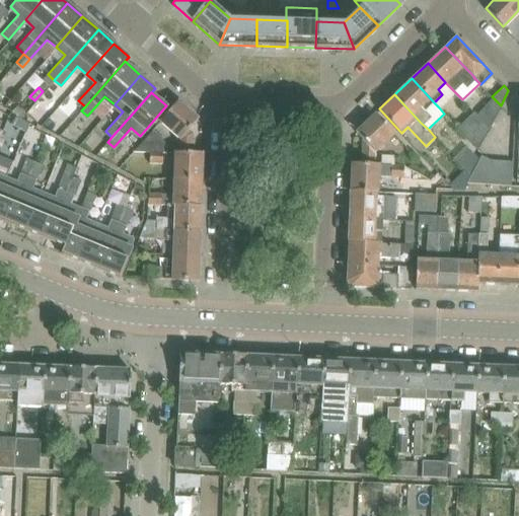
[(492,96),(475,114),(489,128),(491,125),(500,107),(501,105),(492,96)]
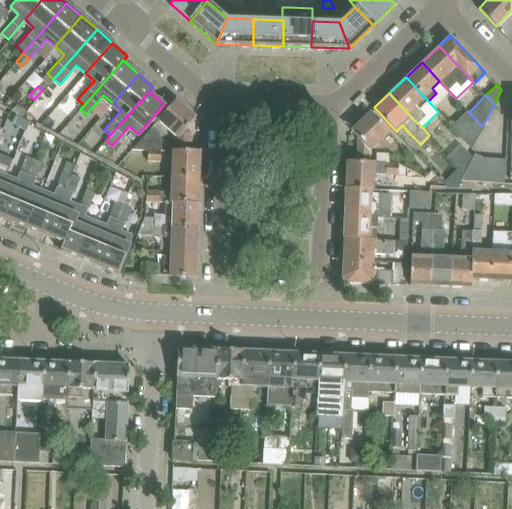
[(195,116),(175,98),(157,118),(178,136),(177,148),(189,149),(190,130),(186,127),(195,116)]
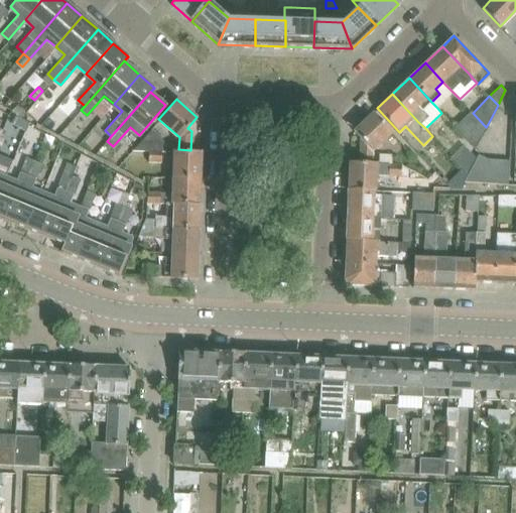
[(470,110),(454,126),(475,148),(486,127),(473,113),(470,110)]
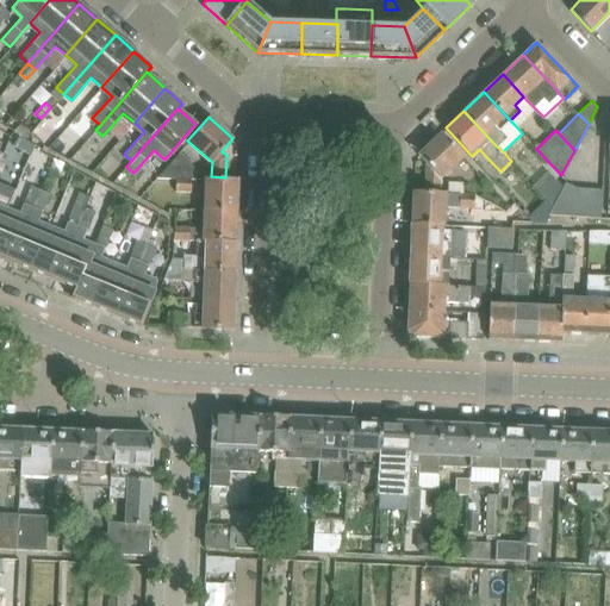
[(441,132),(418,154),(427,162),(425,191),(439,191),(439,177),(462,155),(441,132)]
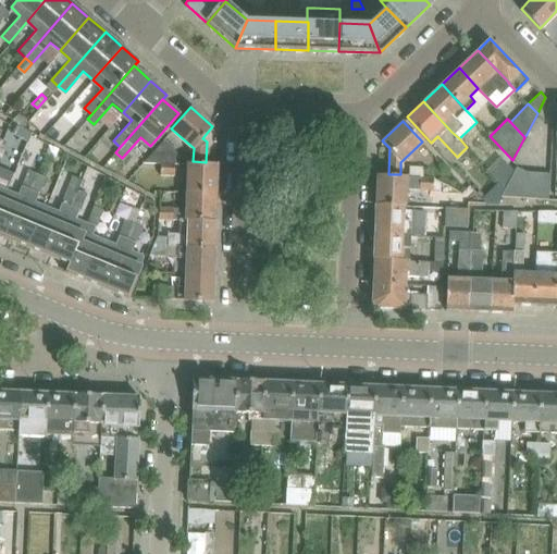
[(16,122),(11,131),(25,139),(31,130),(16,122)]
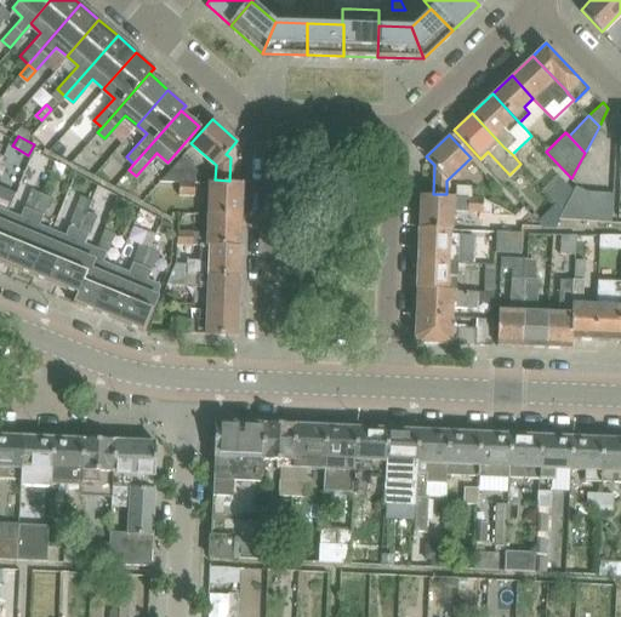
[(161,177),(178,178),(197,180),(197,166),(182,153),(161,177)]
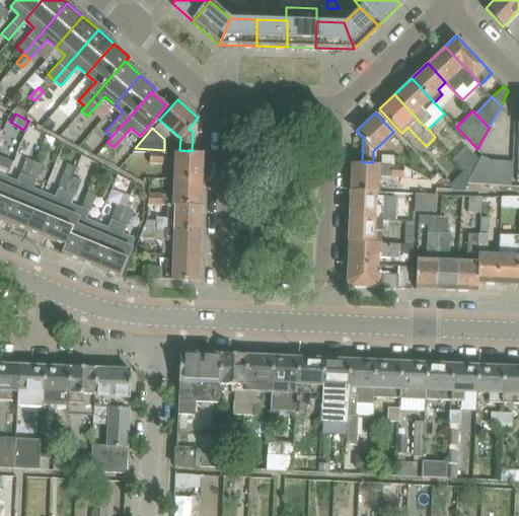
[(453,156),(469,173),(478,158),(466,145),(453,156)]
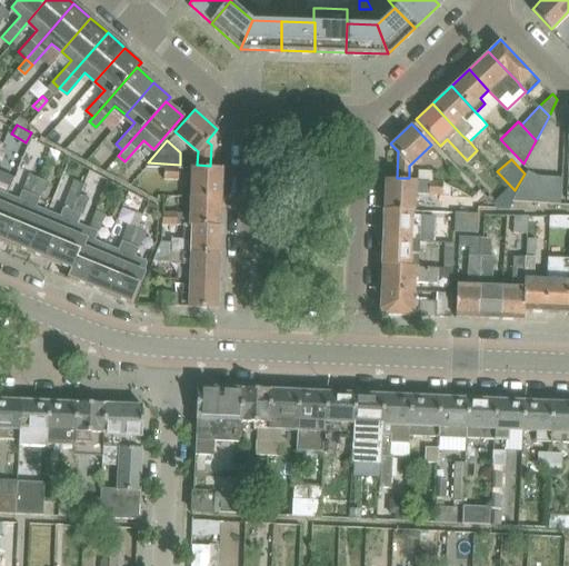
[(179,178),(180,165),(163,164),(163,178),(179,178)]
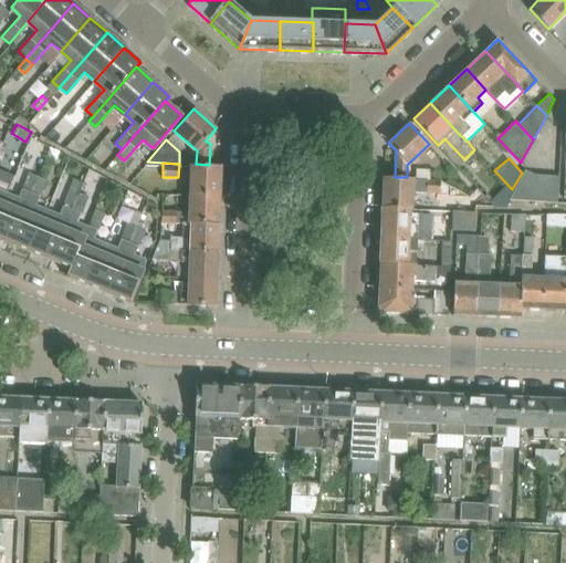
[(191,164),(190,193),(219,194),(220,165),(209,165),(196,164),(191,164)]
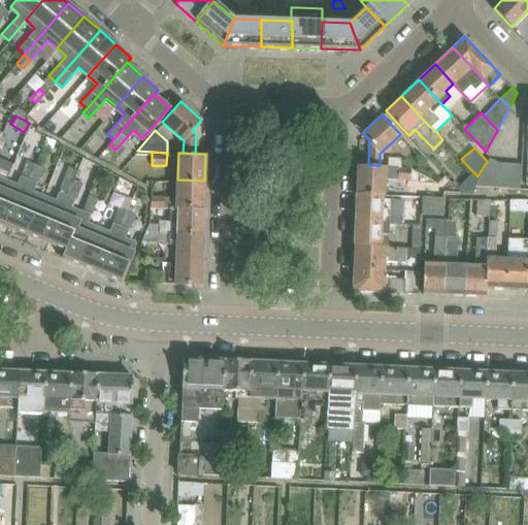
[(387,156),(387,166),(400,166),(400,157),(387,156)]
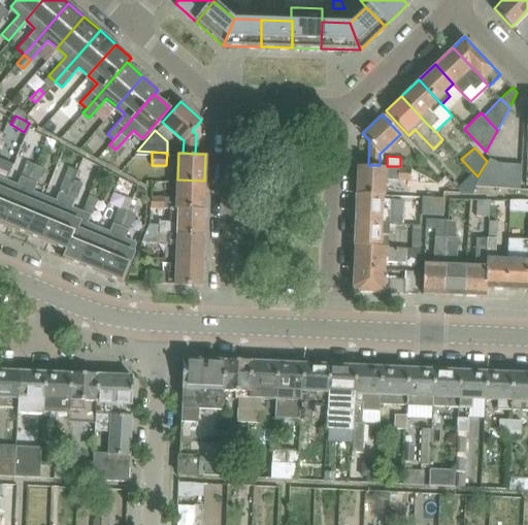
[(487,161),(477,176),(474,184),(489,185),(499,161),(489,157),(487,161)]
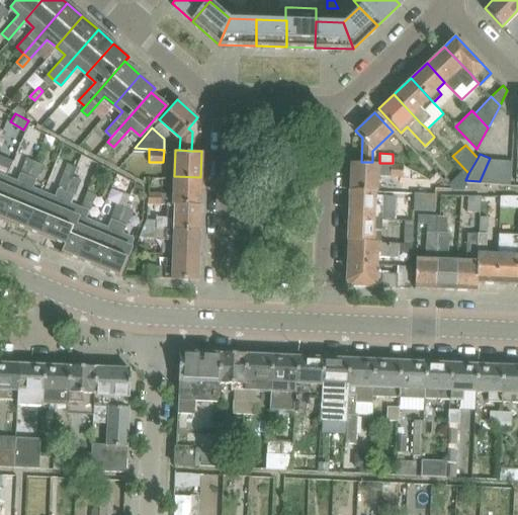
[(5,176),(0,189),(0,217),(8,221),(33,159),(25,156),(15,180),(5,176)]
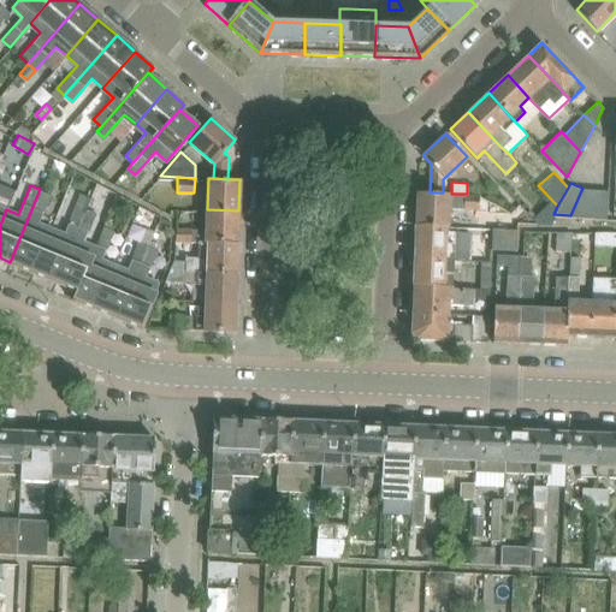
[(550,201),(532,218),(545,231),(554,214),(557,206),(538,185),(537,186),(550,201)]
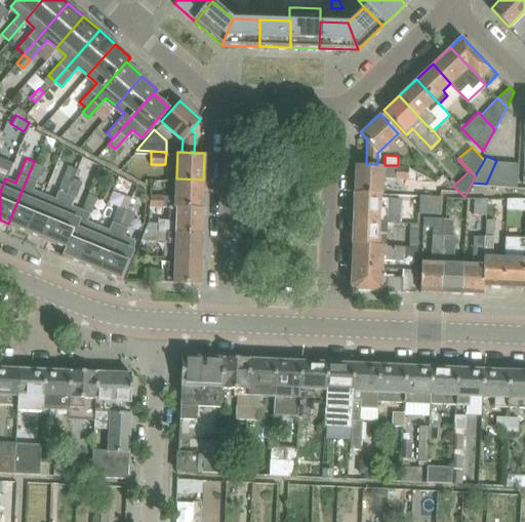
[(486,184),(500,185),(506,164),(506,161),(496,160),(486,184)]
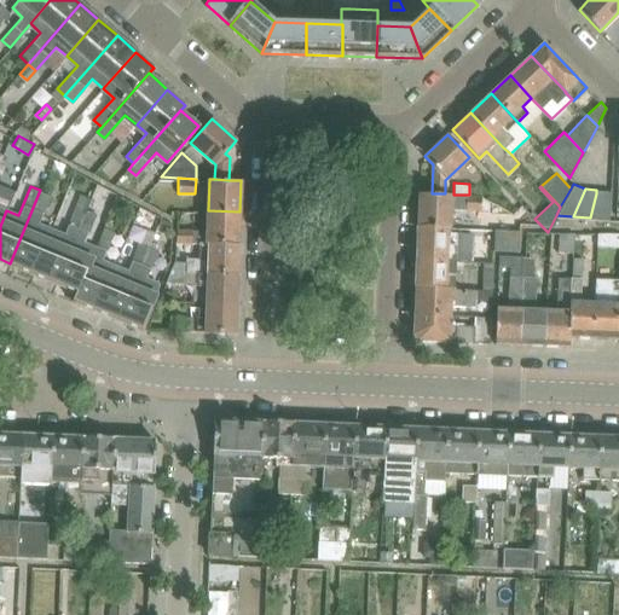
[(40,190),(10,264),(33,273),(51,228),(39,224),(51,195),(40,190)]
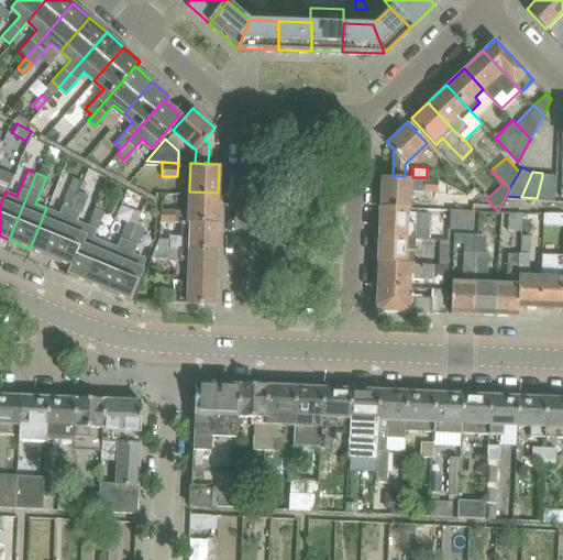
[(555,173),(542,173),(542,176),(537,198),(553,199),(555,173)]
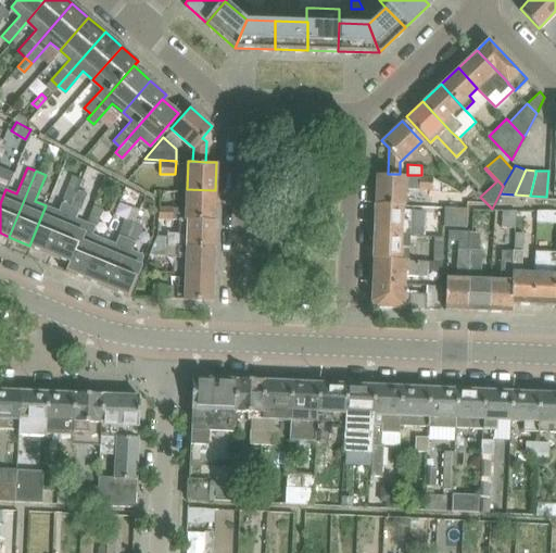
[(46,205),(29,246),(49,253),(77,187),(80,177),(71,173),(57,210),(46,205)]
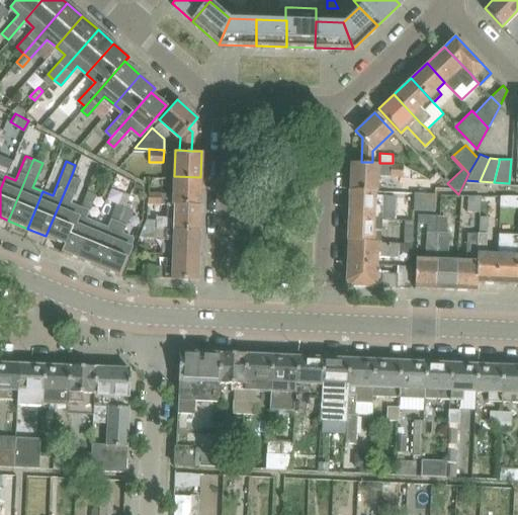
[(351,162),(350,187),(375,188),(377,189),(377,174),(402,175),(403,164),(393,163),(379,163),(372,162),(361,162),(351,162)]
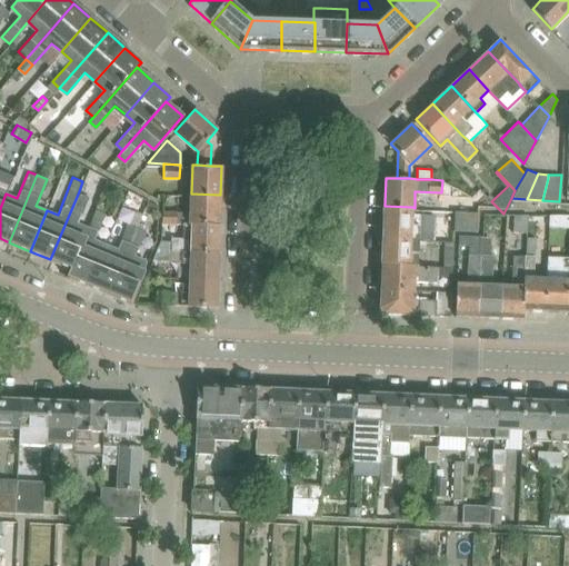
[(50,259),(71,268),(88,228),(76,222),(88,195),(79,191),(50,259)]
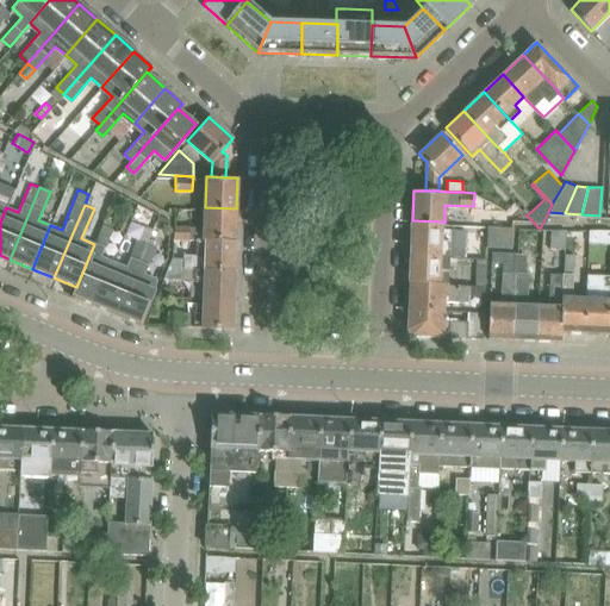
[(235,239),(236,208),(205,207),(204,238),(235,239)]
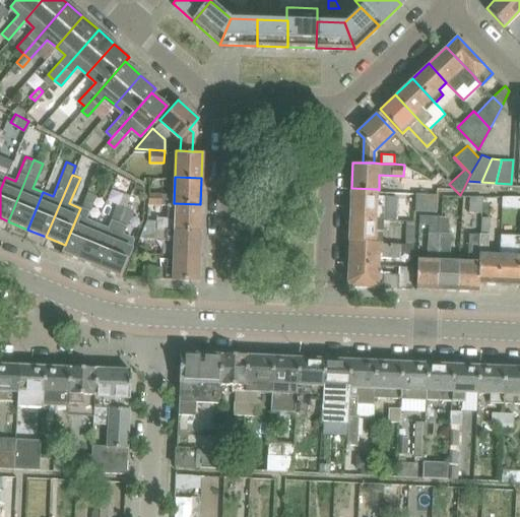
[(351,188),(350,216),(381,217),(396,217),(397,195),(377,194),(377,189),(351,188)]
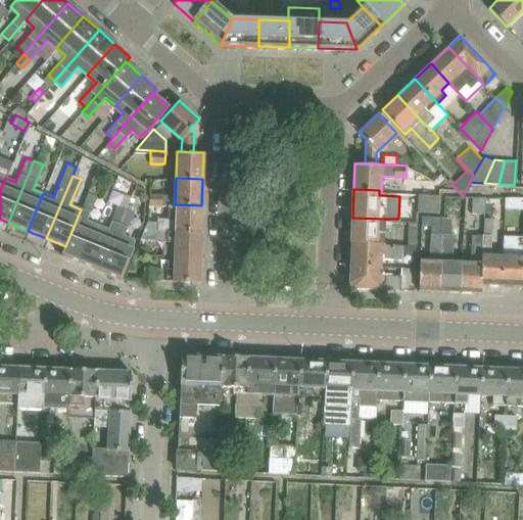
[(81,262),(97,224),(87,219),(96,195),(88,191),(81,209),(65,246),(61,254),(81,262)]
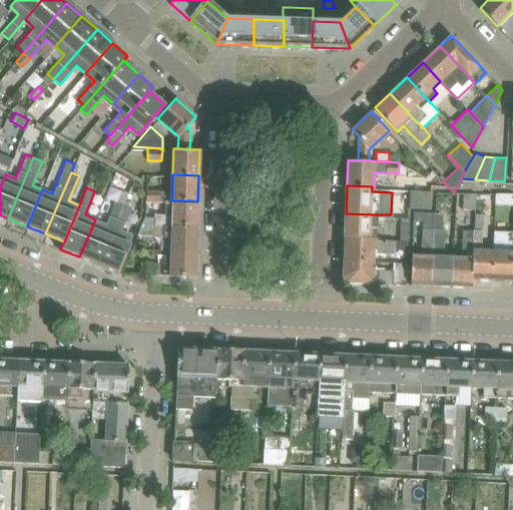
[(95,219),(79,257),(97,265),(123,202),(127,191),(121,188),(116,200),(115,199),(105,223),(95,219)]
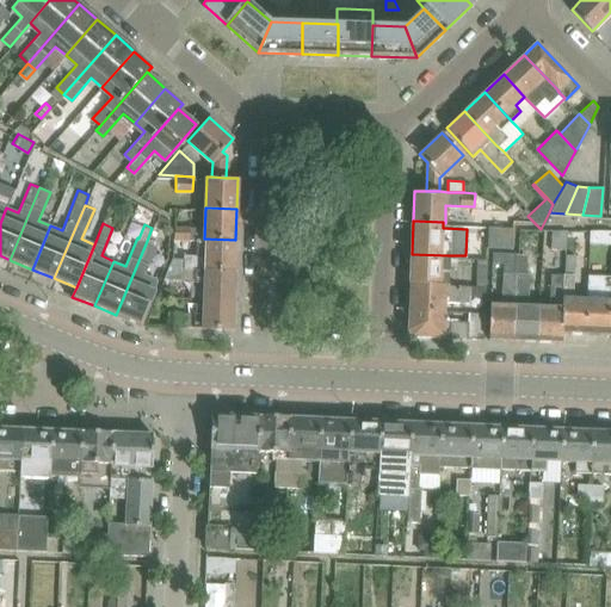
[(192,224),(177,224),(177,237),(191,239),(192,224)]
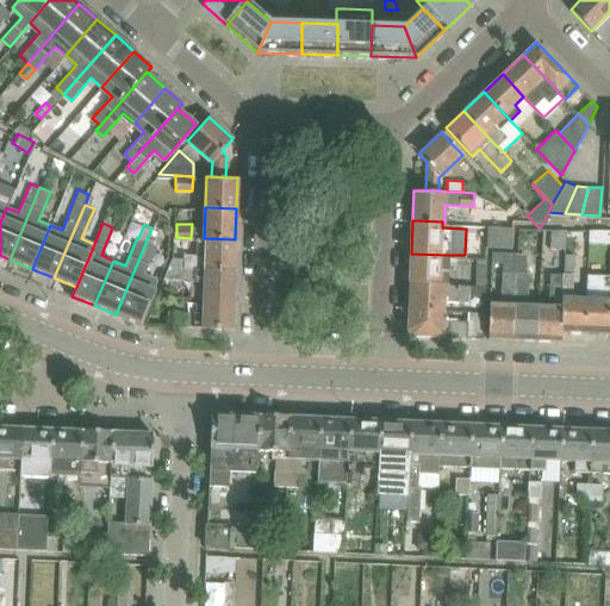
[(487,224),(486,244),(510,245),(511,225),(487,224)]
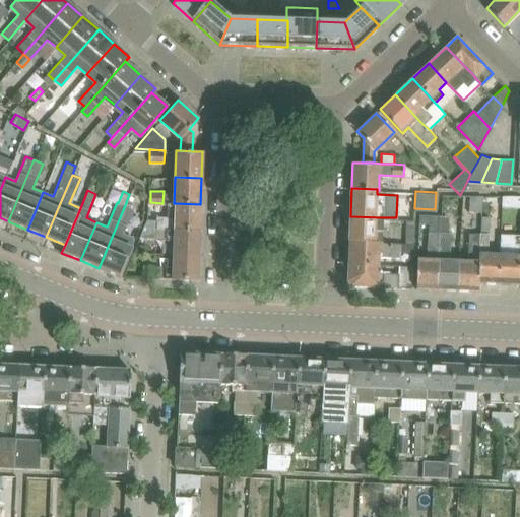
[(480,210),(481,194),(469,194),(469,195),(468,210),(480,210)]
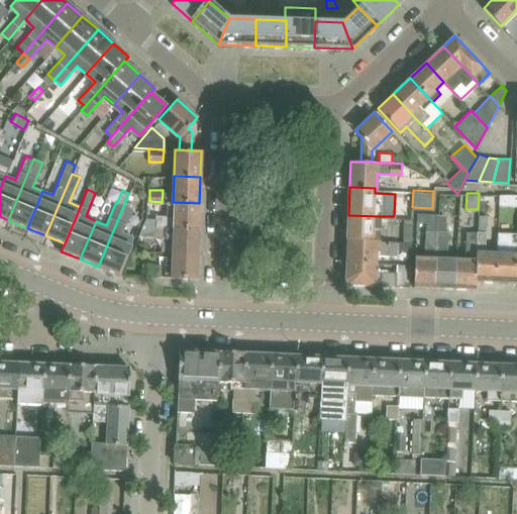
[(516,194),(500,194),(499,205),(516,205),(516,194)]
